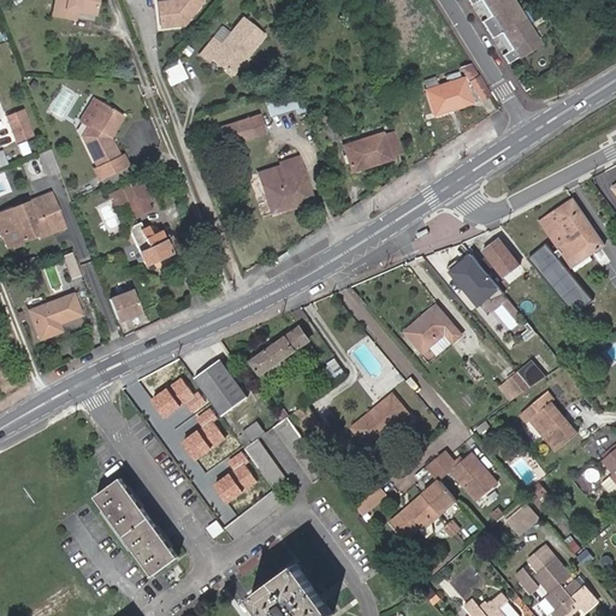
[(94,3),(93,0),(55,0),(53,16),(69,19),(70,11),(76,12),(96,16),(99,3),(94,3)]
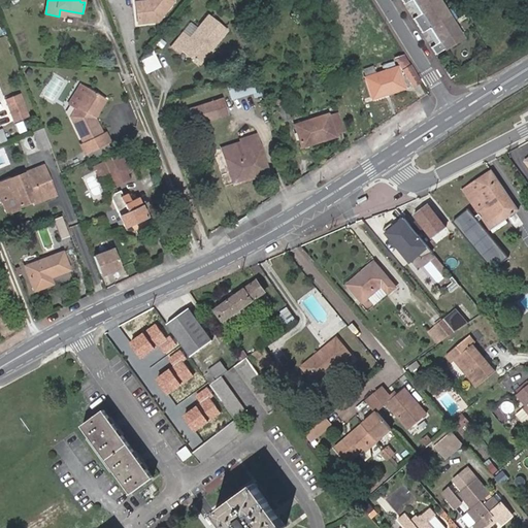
[(135,0),(137,20),(157,18),(170,0),(135,0)]
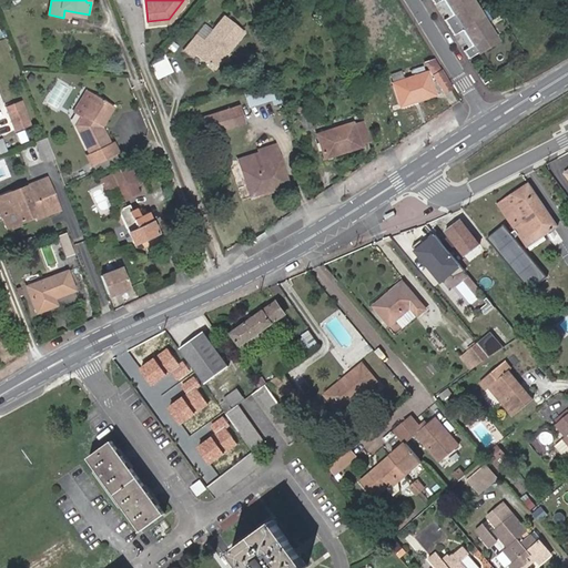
[(430,0),(436,8),(444,2),(448,9),(463,0),(430,0)]
